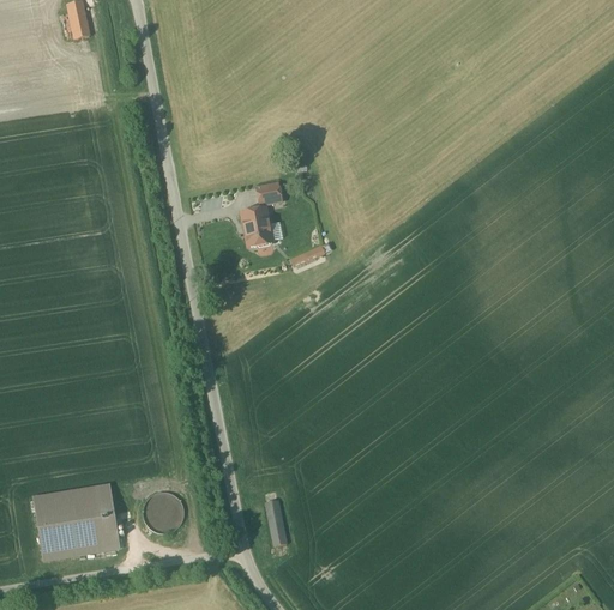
[(82,0),(67,4),(74,38),(89,36),(82,0)]
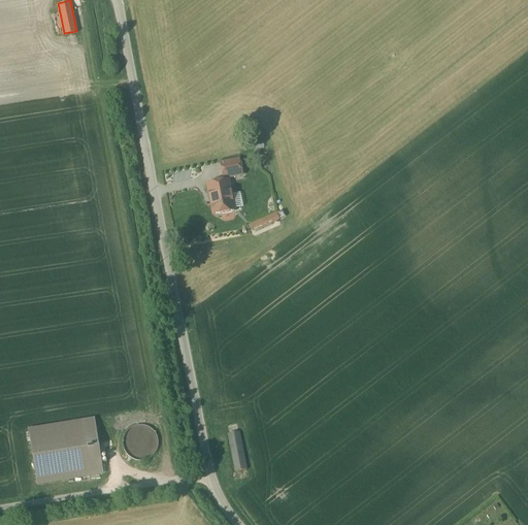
[(239,158),(221,162),(224,176),(241,173),(239,158)]
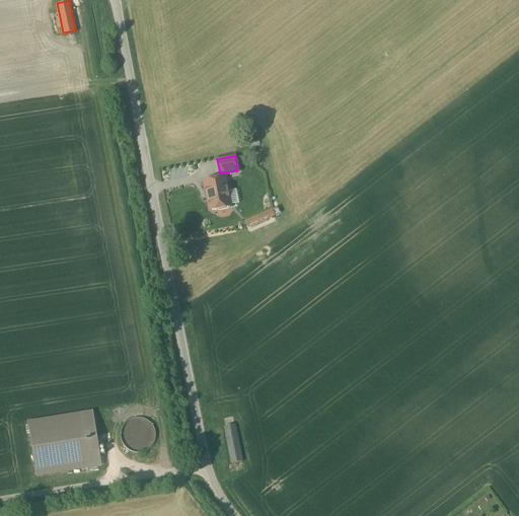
[(224,176),(205,180),(210,208),(211,208),(213,209),(217,208),(219,206),(230,204),(224,176)]
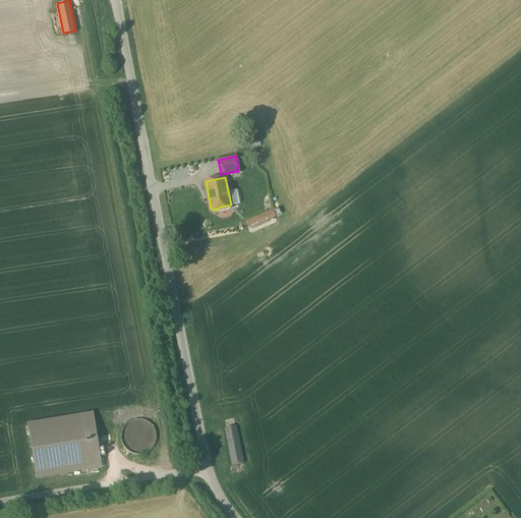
[(272,209),(247,220),(250,226),(275,215),(272,209)]
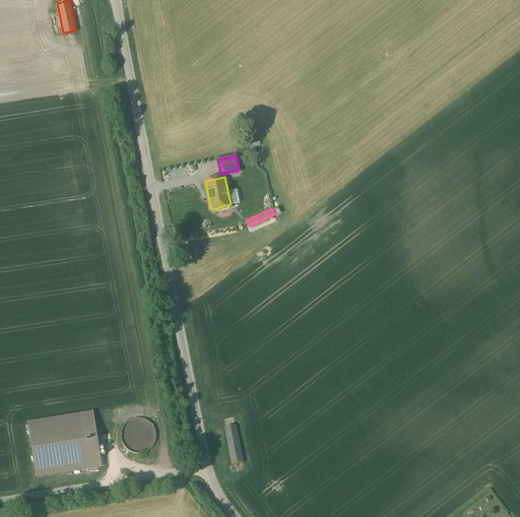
[(61,415),(28,421),(37,474),(102,464),(96,435),(65,440),(61,415)]
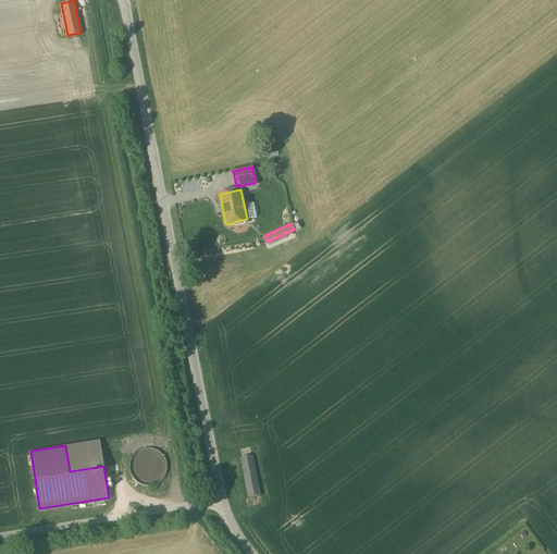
[(165,472),(166,465),(165,458),(161,452),(155,448),(148,446),(140,448),(135,453),(131,458),(130,466),(132,472),(135,479),(141,482),(149,484),(156,482),(162,478),(165,472)]
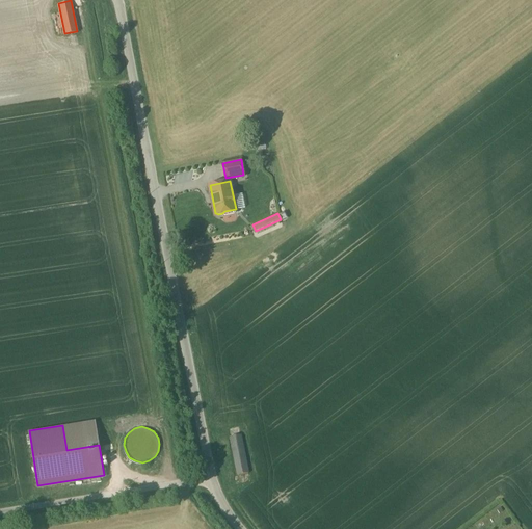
[(241,433),(230,435),(238,474),(248,472),(241,433)]
